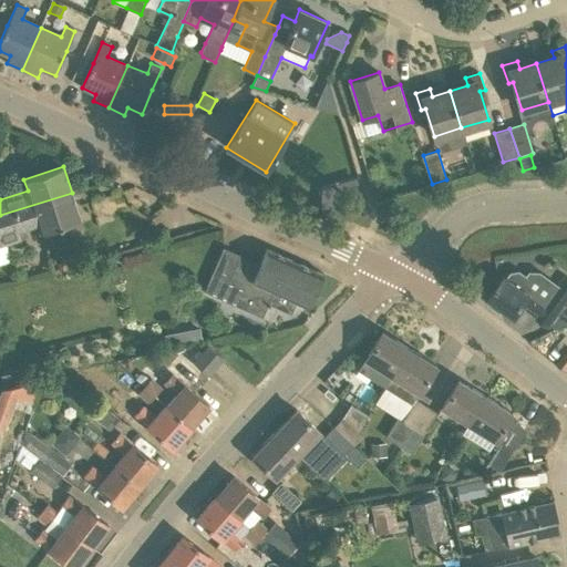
[(18,230),(38,224),(41,233),(81,219),(72,193),(0,215),(0,245),(2,245),(21,239),(18,230)]
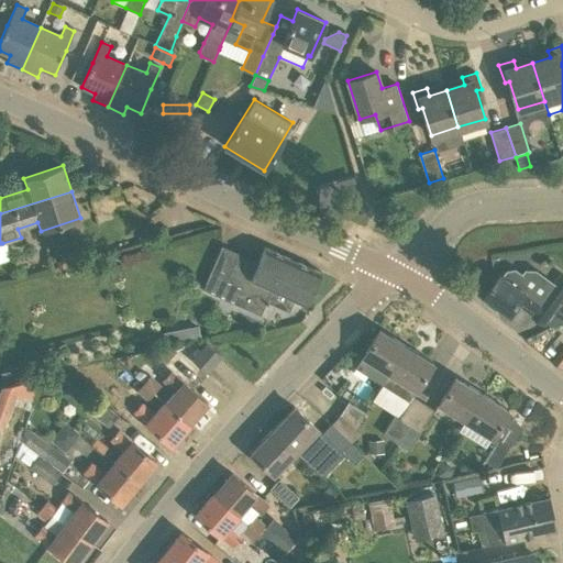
[(319,278),(321,272),(265,246),(257,263),(222,246),(211,271),(203,289),(261,316),(267,301),(289,311),(295,299),(307,305),(319,278)]
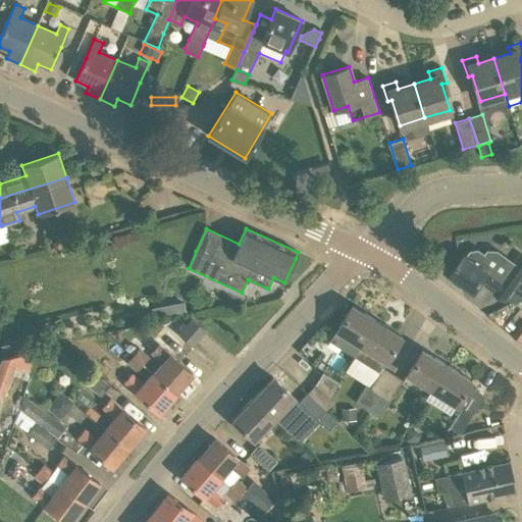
[(60,240),(52,242),(55,250),(62,247),(60,240)]
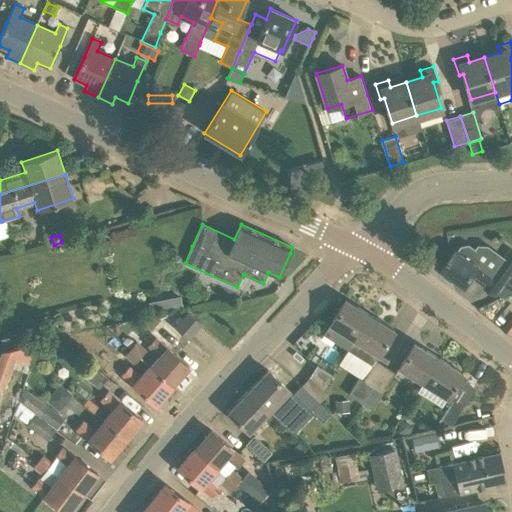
[(457,249),(442,270),(445,272),(445,275),(451,280),(454,278),(465,286),(474,273),(488,283),(486,286),(497,294),(498,293),(502,297),(511,294),(511,276),(511,277),(511,276),(511,249),(510,249),(504,257),(488,245),(479,245),(475,251),(469,247),(465,247),(462,252),(457,249)]
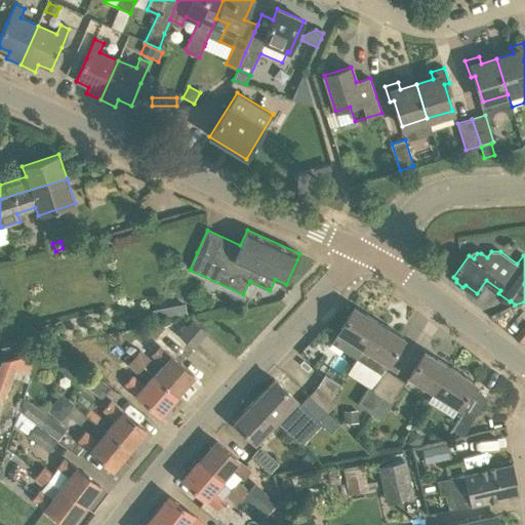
[(156,309),(157,320),(187,316),(186,305),(156,309)]
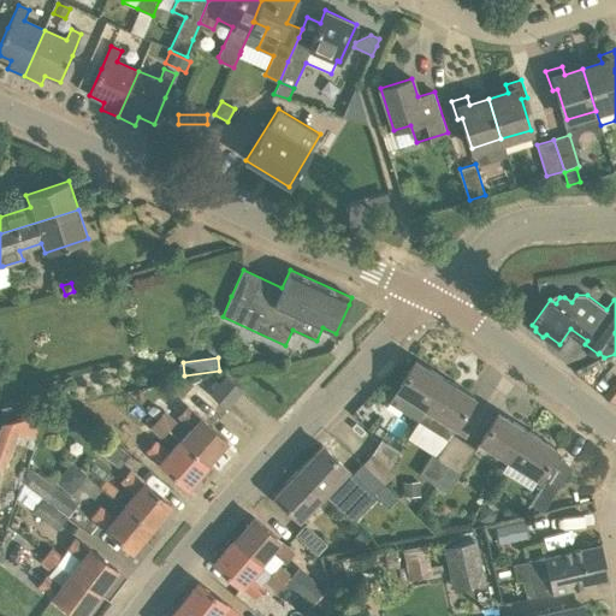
[(418,421),(426,408),(444,378),(415,360),(397,390),(409,397),(402,410),(418,421)]
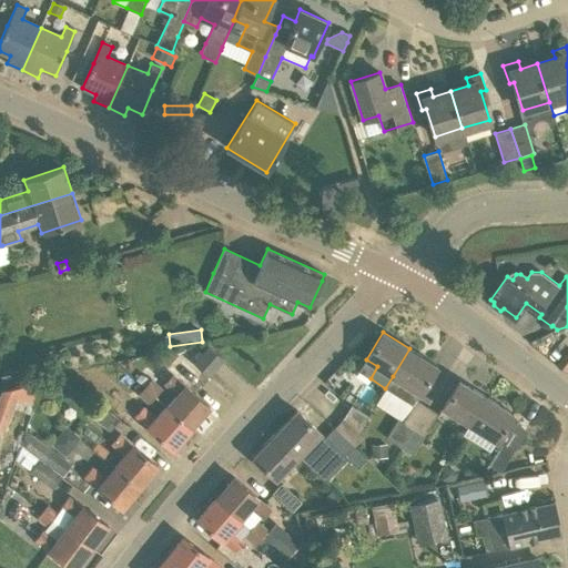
[(225,359),(209,345),(193,363),(210,377),(225,359)]
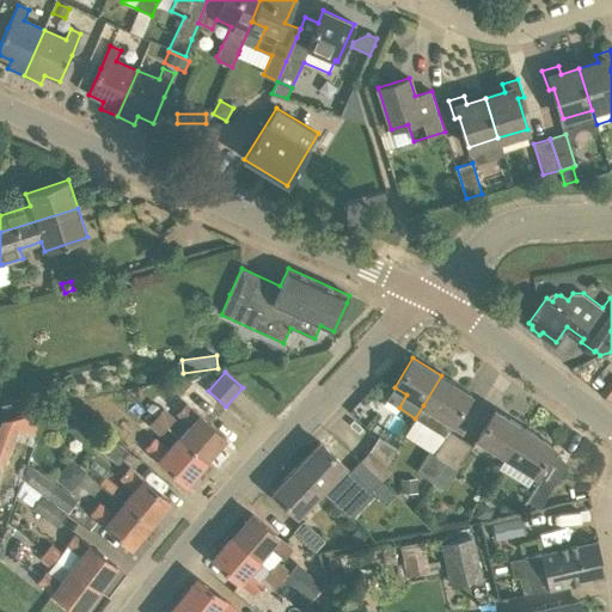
[(460,438),(448,430),(456,418),(471,395),(441,375),(423,405),(415,418),(445,436),(434,453),(429,451),(416,472),(433,482),(460,438)]
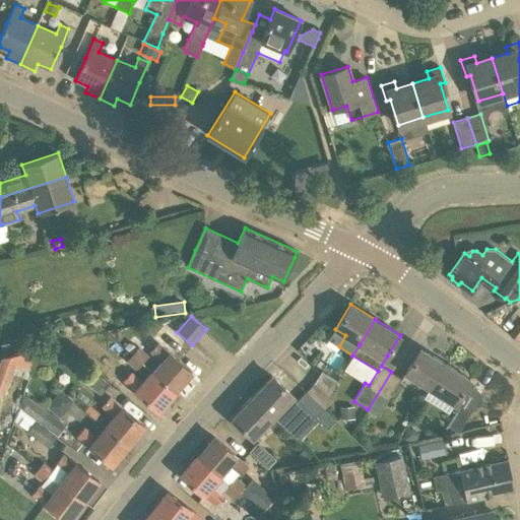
[(519,320),(510,333),(519,341),(519,340),(519,320)]
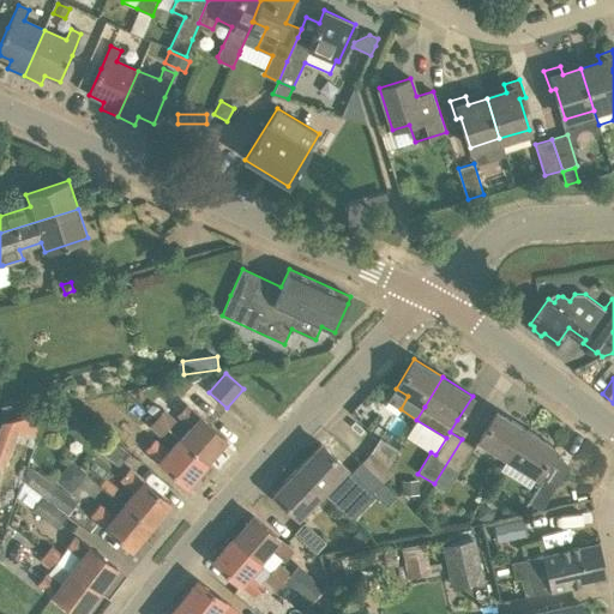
[(31,401),(1,407),(4,419),(34,413),(31,401)]
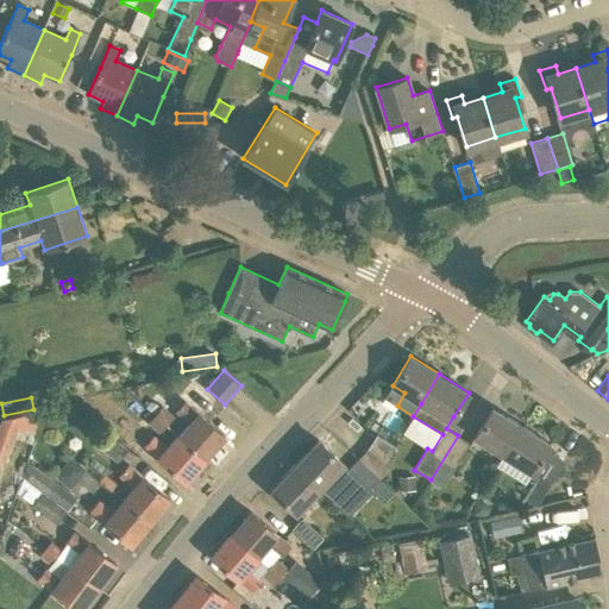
[(146,407),(156,415),(156,414),(162,408),(152,400),(146,407)]
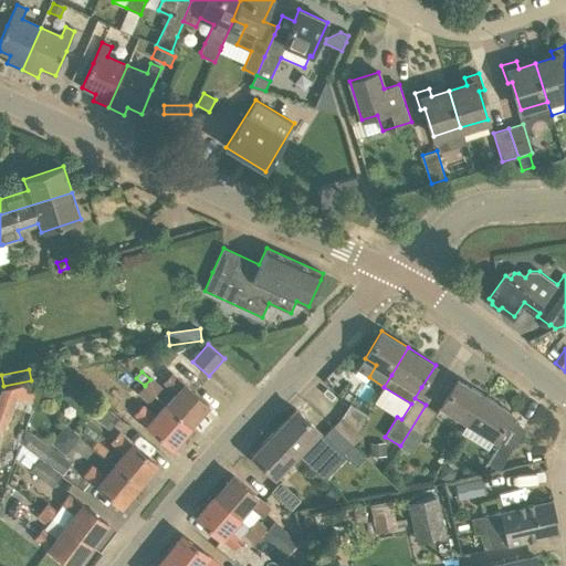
[(189,388),(170,371),(163,381),(176,394),(166,405),(190,426),(209,405),(189,388)]
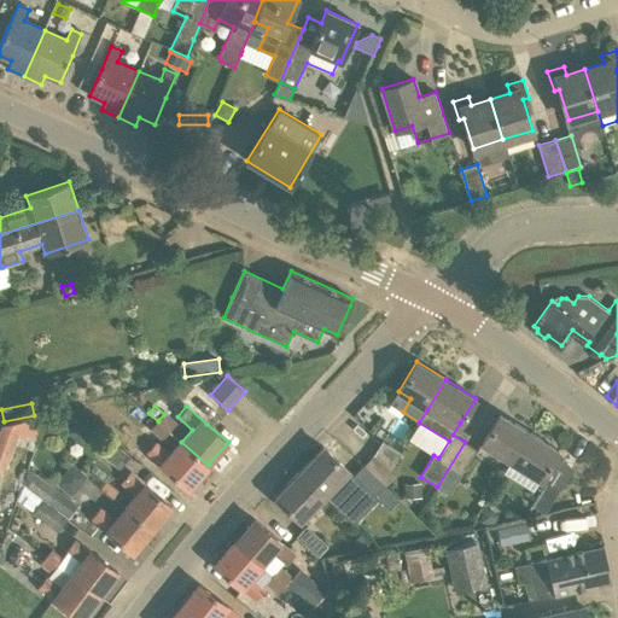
[(158,420),(170,432),(178,423),(167,412),(164,414),(158,420)]
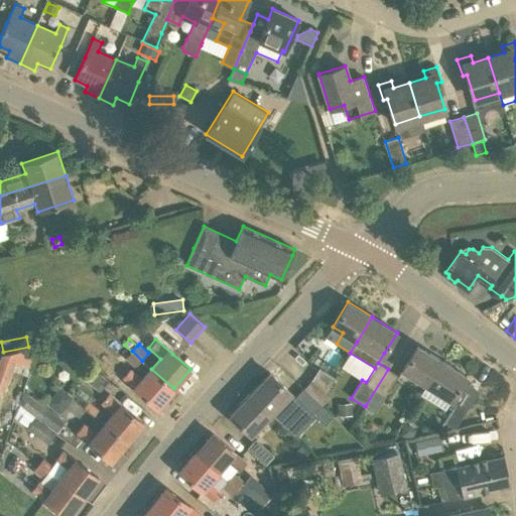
[(442,361),(417,345),(404,366),(401,370),(427,385),(442,361)]
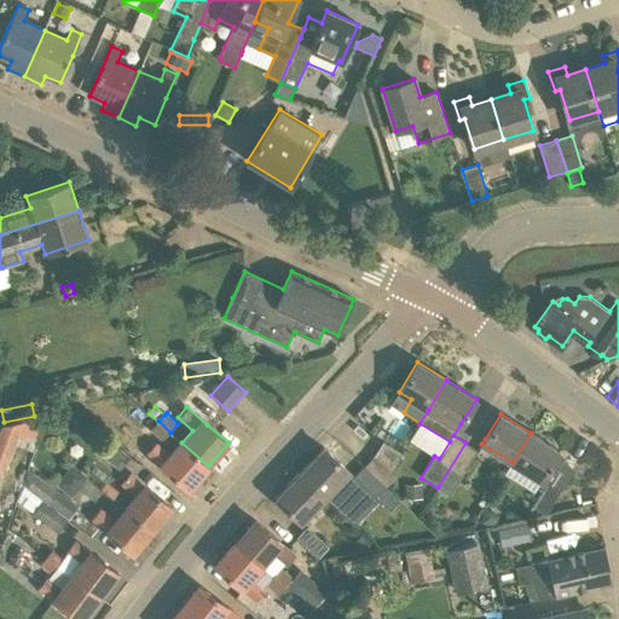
[(0,479),(13,441),(18,428),(40,437),(47,415),(1,423),(0,427),(0,479)]
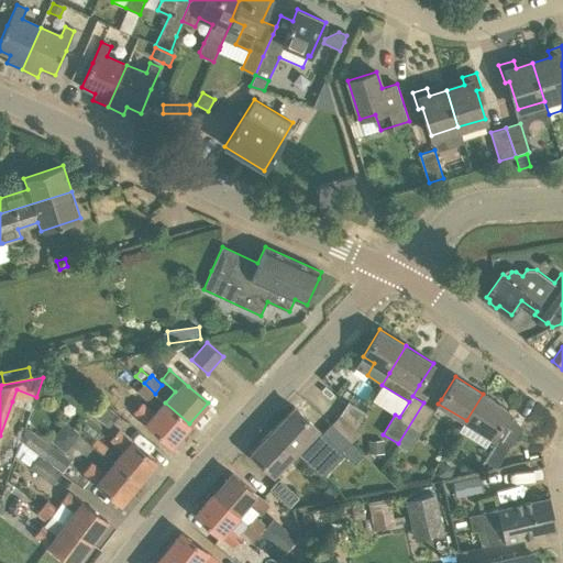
[(144,384),(138,392),(147,401),(155,394),(144,383),(144,384)]
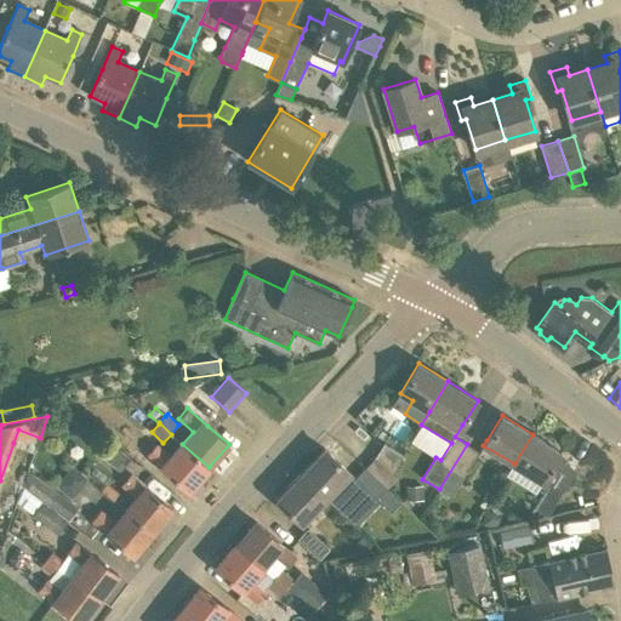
[(533,434),(514,463),(543,482),(562,453),(533,434)]
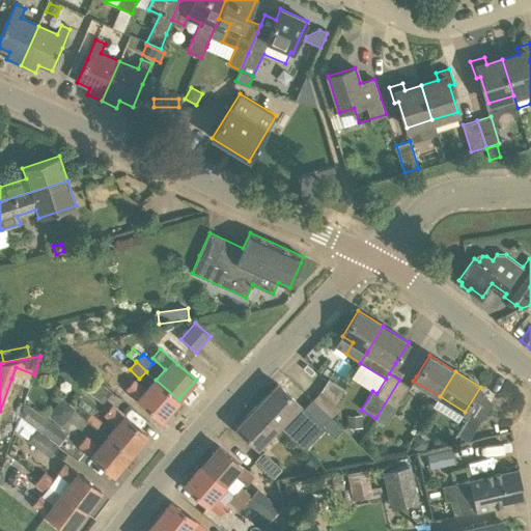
[(90,376),(82,387),(103,404),(111,394),(90,376)]
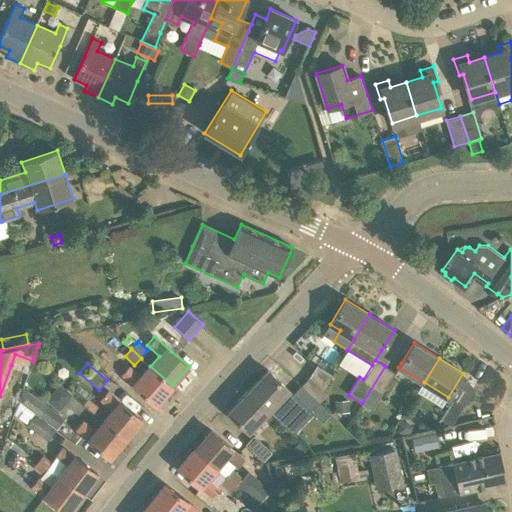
[(150,366),(144,373),(142,375),(130,364),(121,374),(156,404),(172,385),(150,366)]
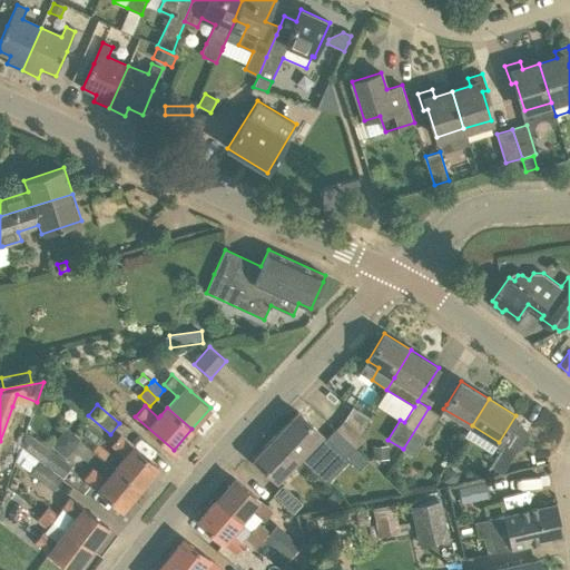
[(336,429),(356,449),(365,440),(360,434),(370,418),(353,408),(345,420),(336,429)]
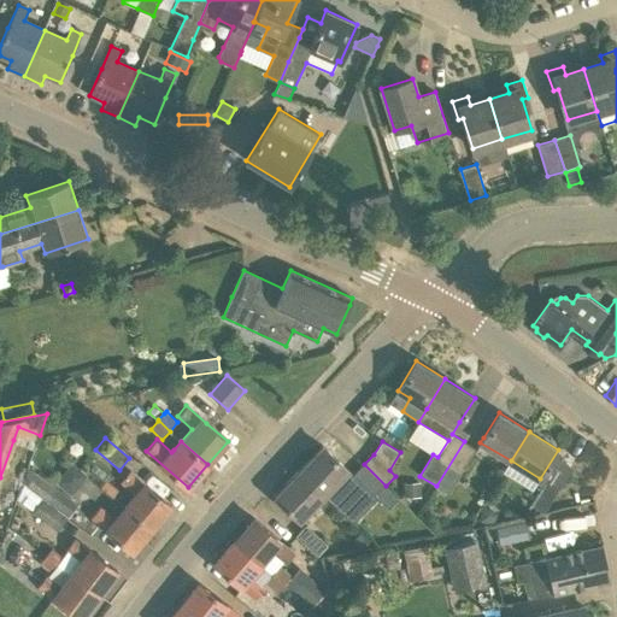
[(464,441),(436,486),(448,493),(477,450),(464,441)]
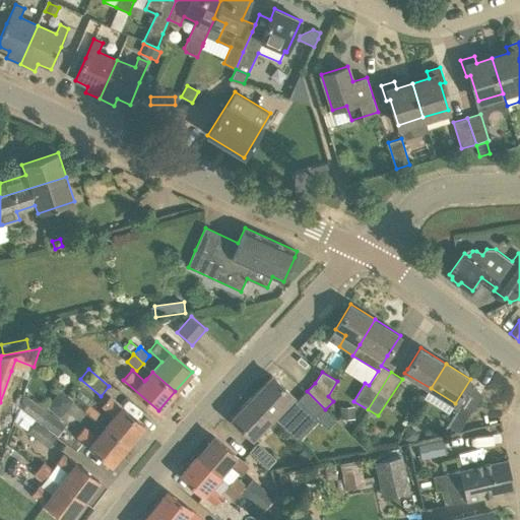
[(336,419),(325,409),(307,391),(299,400),(272,375),(252,397),(273,416),(288,432),(297,440),(313,423),(317,427),(321,423),(327,429),(336,419)]
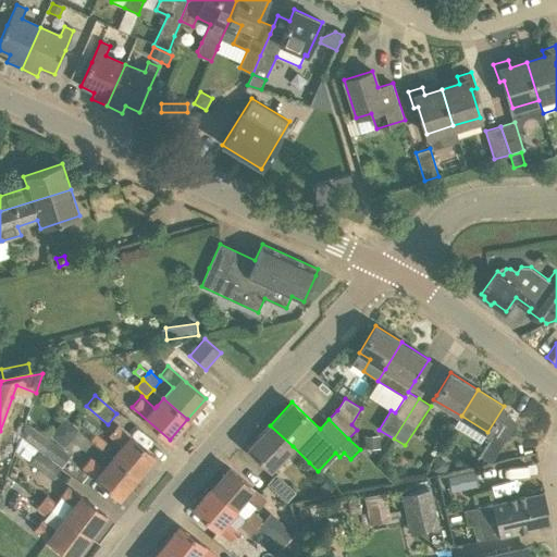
[(64,445),(78,428),(65,417),(51,434),(64,445)]
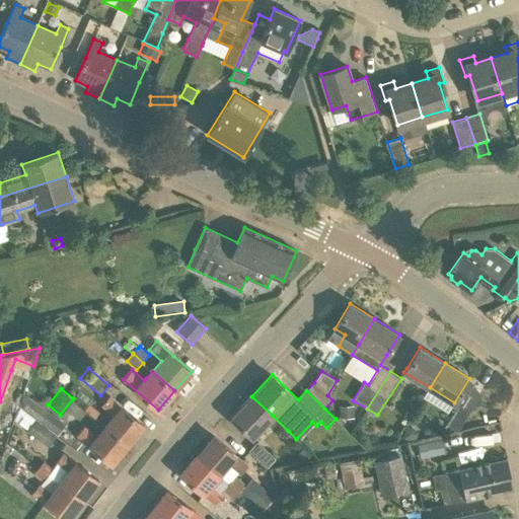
[(105,425),(129,444),(144,426),(108,395),(102,403),(115,414),(105,425)]
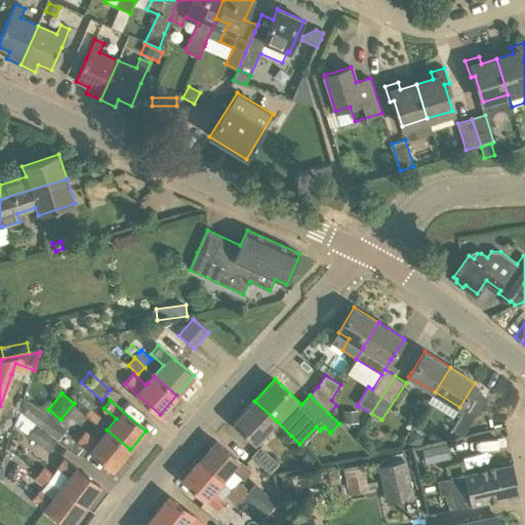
[(276,420),(254,401),(235,421),(255,442),(276,420)]
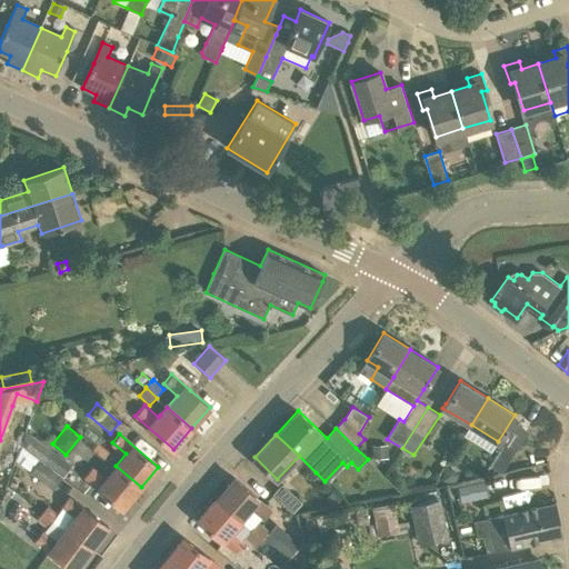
[(33,436),(23,449),(29,452),(39,460),(62,478),(72,466),(33,436)]
